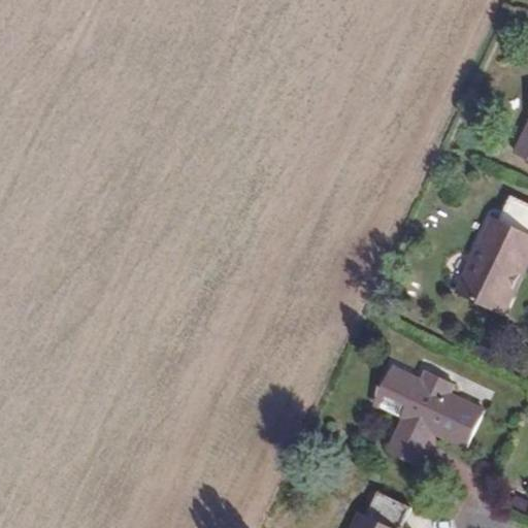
[(527,157),(527,114),(512,150),(527,157)]
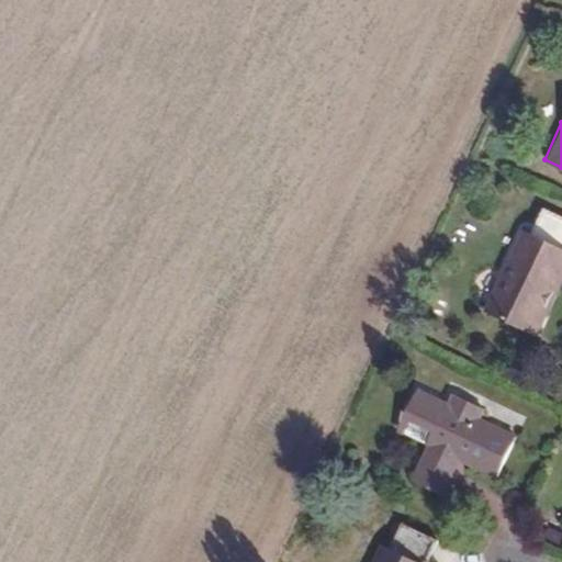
[(536,333),(549,305),(541,302),(561,259),(561,217),(541,208),(529,233),(523,231),(486,308),(536,333)]
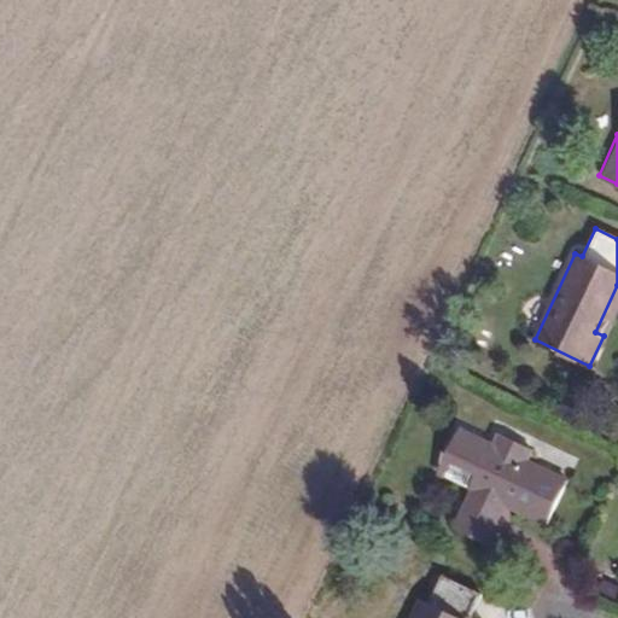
[(617,285),(595,332),(604,336),(617,304),(617,285)]
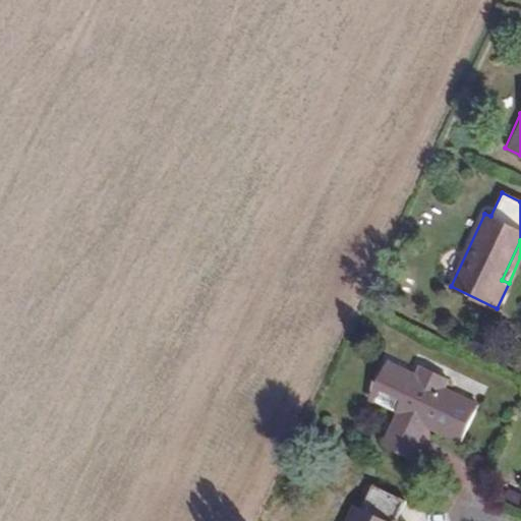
[(414,377),(387,362),(374,387),(403,400),(397,413),(382,445),(409,459),(420,435),(415,432),(420,423),(425,425),(459,442),(476,405),(442,389),(446,380),(418,367),(414,377)]
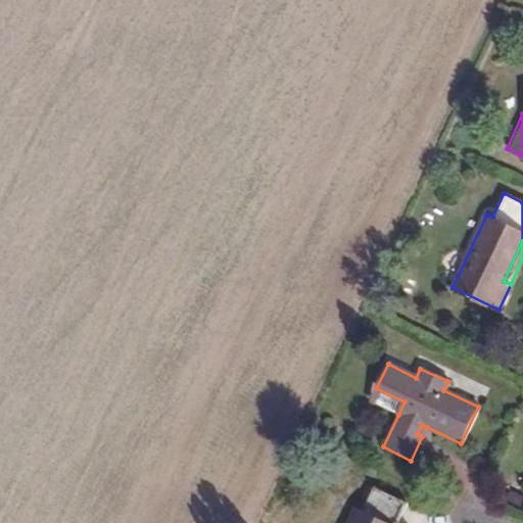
[(376,388),(371,401),(398,415),(405,401),(376,388)]
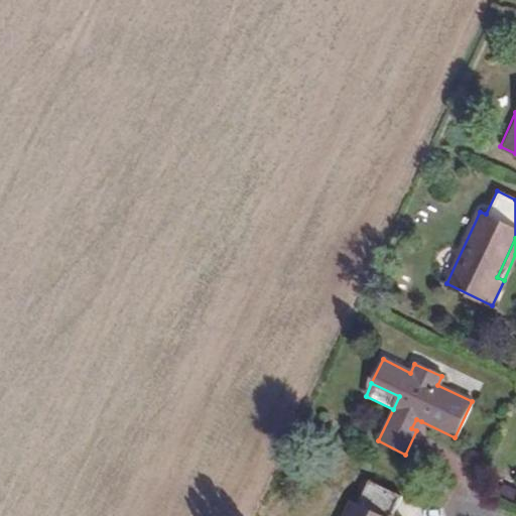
[(411,428),(416,430),(421,421),(416,419),(411,428)]
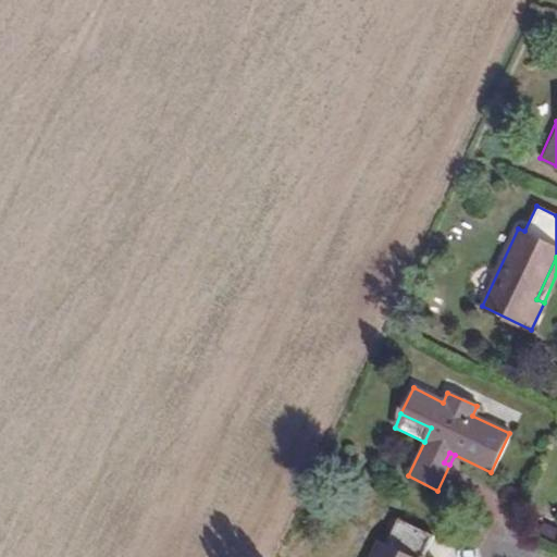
[(420,556),(431,535),(396,519),(384,544),(378,542),(369,556),(420,556)]
